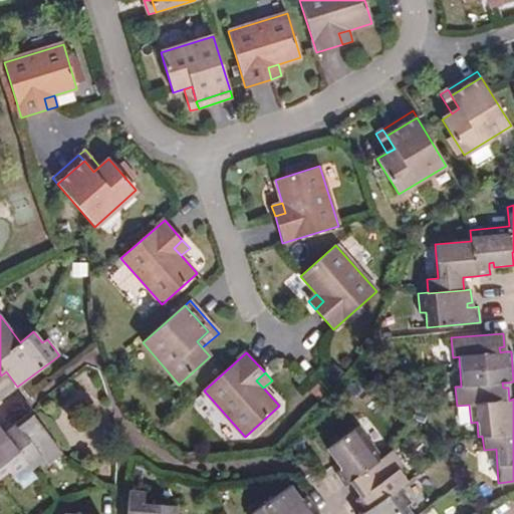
[(0,477),(8,471),(12,476),(27,465),(29,469),(42,460),(46,465),(61,454),(30,412),(19,420),(22,424),(18,427),(15,423),(11,417),(0,426),(0,477)]
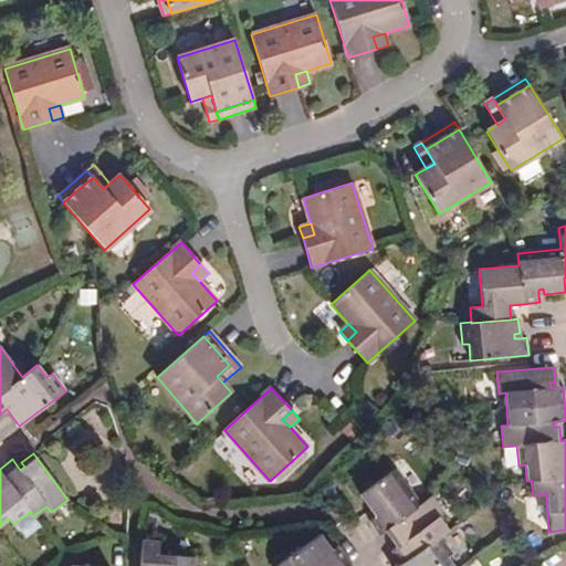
[(452,565),(447,557),(452,553),(439,536),(448,531),(437,516),(442,512),(430,495),(420,504),(394,469),(358,494),(371,512),(376,509),(379,513),(375,516),(368,521),(379,535),(385,531),(392,542),(397,538),(400,543),(396,546),(390,551),(400,564),(397,565),(452,565)]
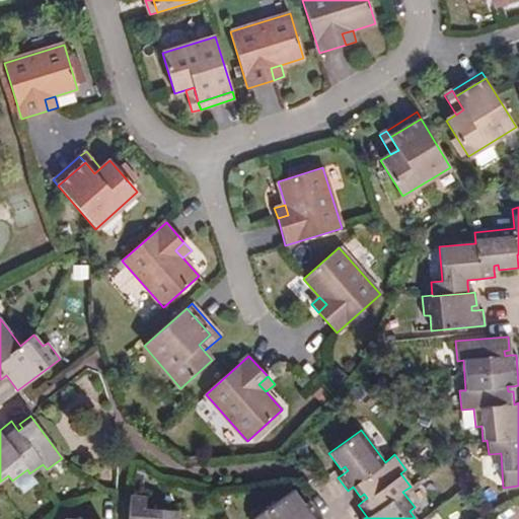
[(321,518),(309,501),(303,505),(300,508),(297,504),(300,501),(293,490),(252,518),(321,518)]
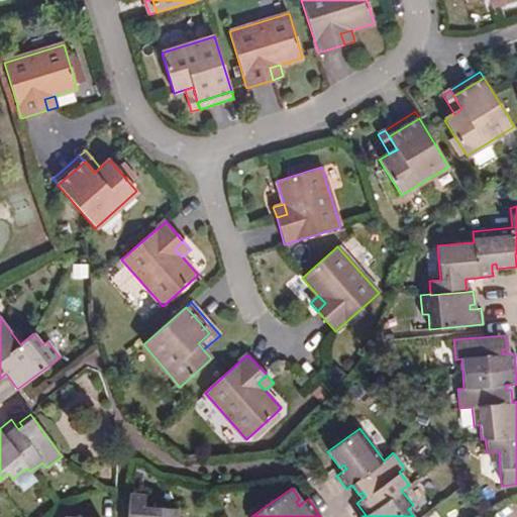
[(176,516),(178,508),(142,506),(143,494),(129,493),(127,516),(176,516)]
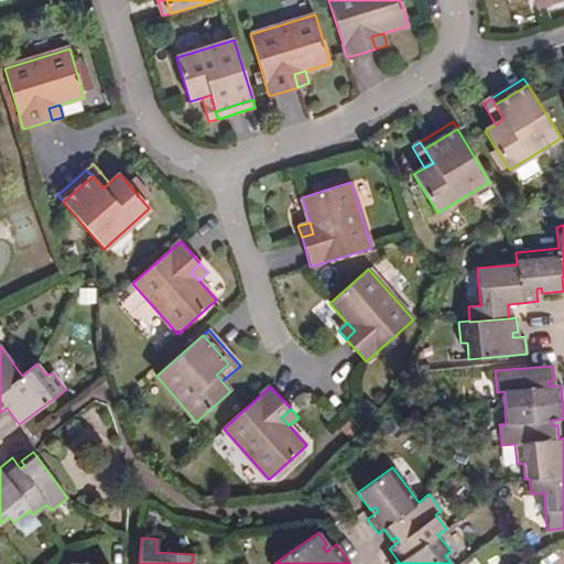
All buildings are outlined.
